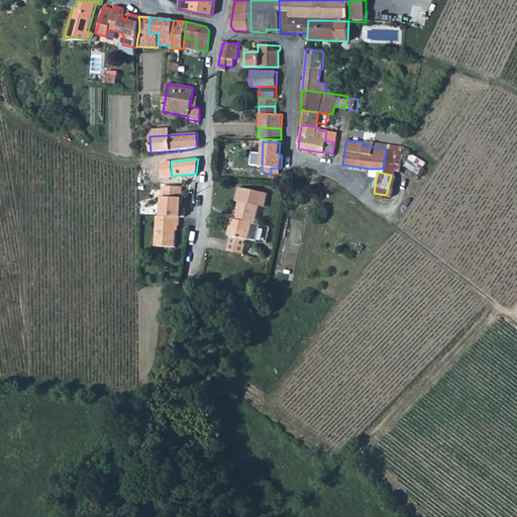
[(391,195),(395,175),(391,175),(391,176),(386,195),(391,195)]
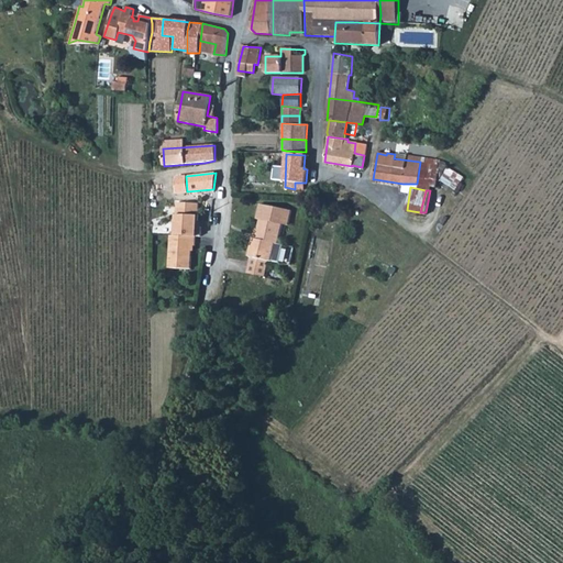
[(195,236),(199,236),(200,228),(196,228),(198,205),(183,202),(183,205),(176,205),(174,235),(195,236)]
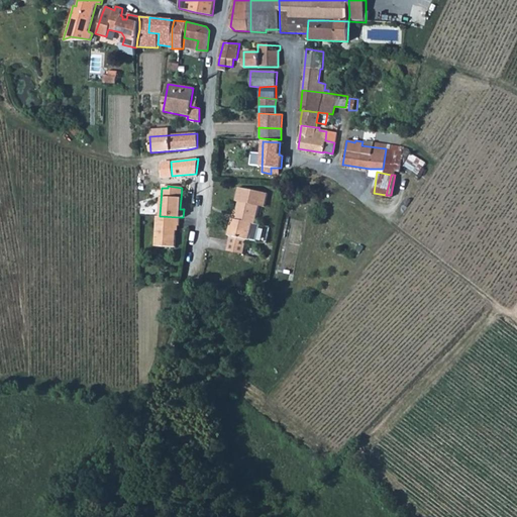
[(266,193),(236,187),(233,201),(237,202),(234,215),(235,215),(234,219),(231,218),(226,249),(243,253),(246,239),(248,239),(251,223),(253,224),(257,205),(263,207),(266,193)]
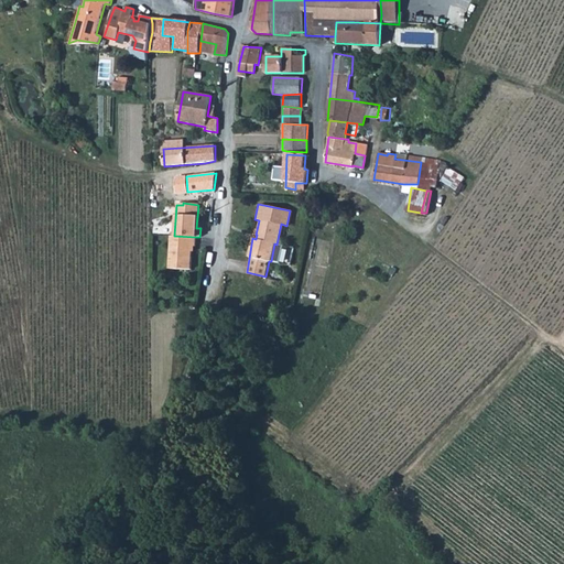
[(191,247),(194,247),(195,237),(174,236),(170,235),(166,268),(190,270),(191,247)]
